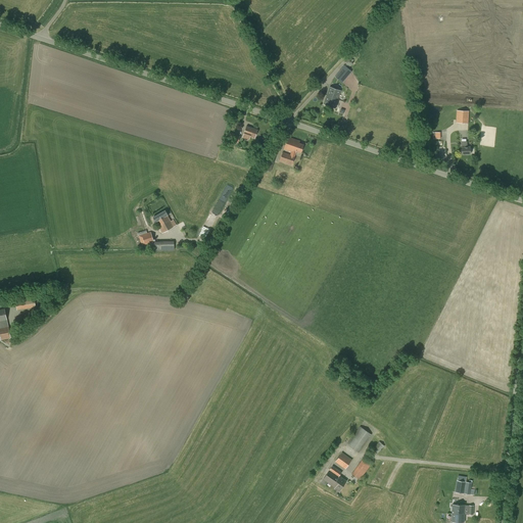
[(334,77),(338,81),(348,68),(353,62),(352,61),(353,60),(351,59),(350,60),(346,58),(344,60),(346,61),(344,63),(346,64),(344,65),(334,77)]
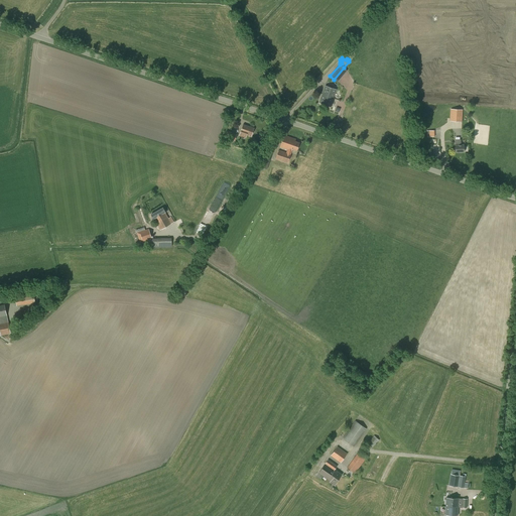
[(344,68),(334,80),(338,83),(347,71),(344,68)]
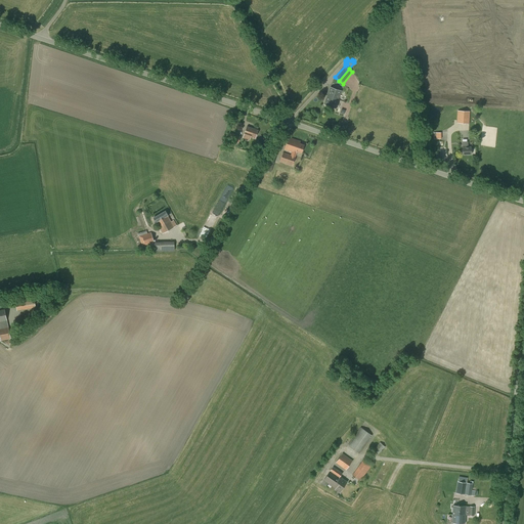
[(338,99),(341,91),(330,87),(326,95),(338,99)]
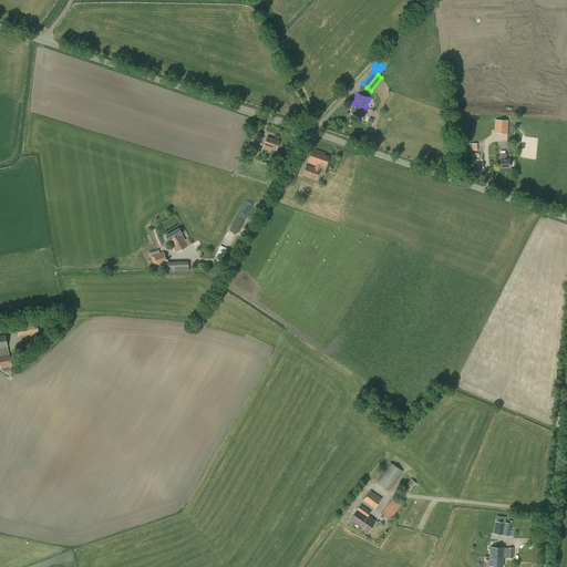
[(353,104),(350,112),(350,113),(362,117),(366,107),(353,103),(353,104)]
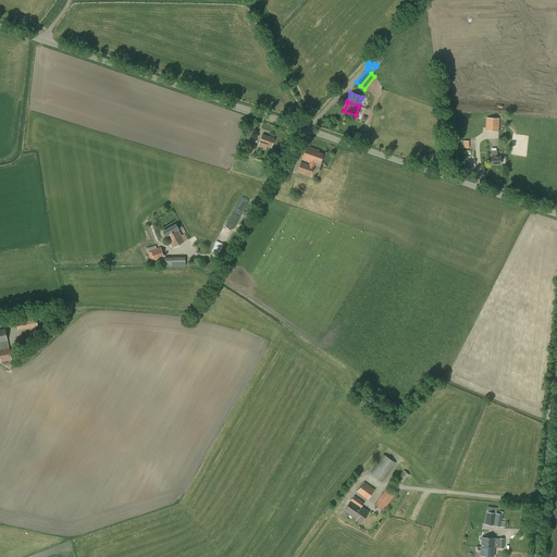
[(499,119),(486,118),(485,131),(498,132),(499,119)]
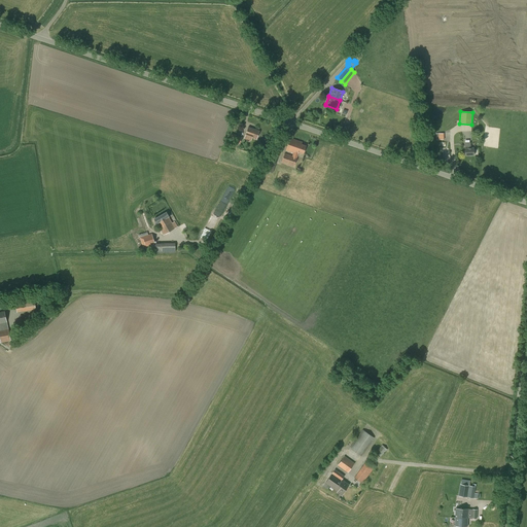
[(248,127),(244,139),(251,141),(252,137),(257,139),(259,131),(248,127)]
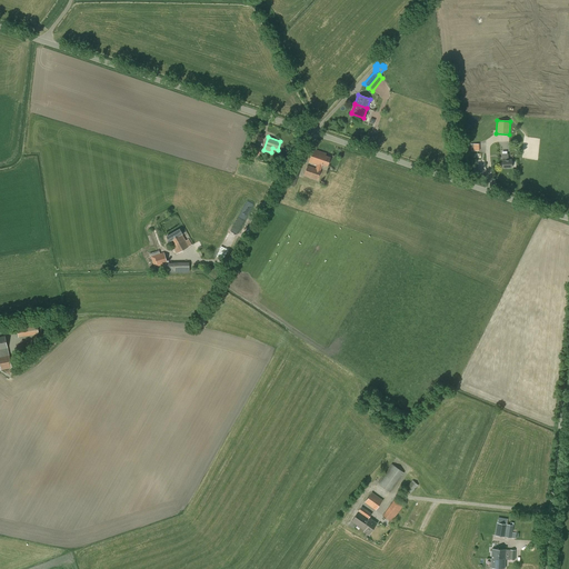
[(247,152),(259,157),(262,148),(250,143),(247,152)]
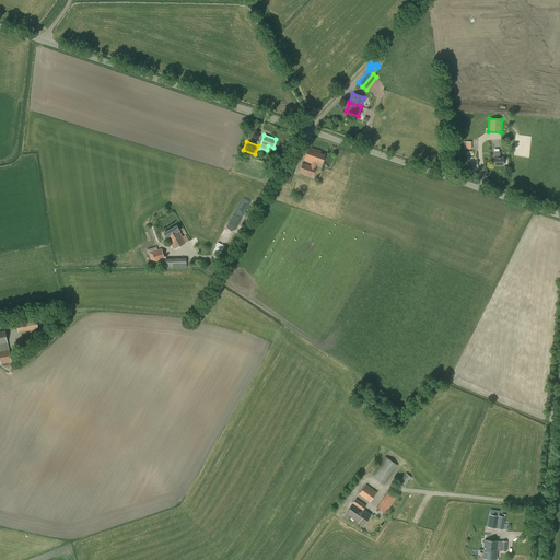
[(299,173),(313,177),(317,164),(317,162),(323,164),(326,154),(321,153),(322,151),(308,147),(304,160),(312,163),(311,165),(302,163),(299,173)]
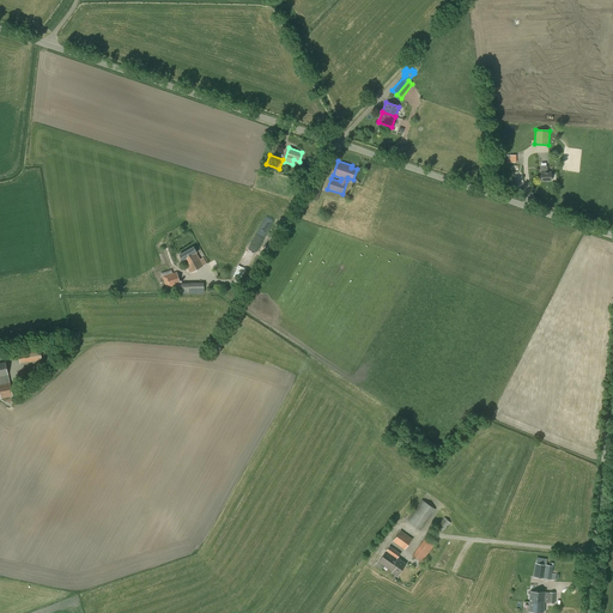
[(540,173),(541,181),(551,181),(551,171),(548,171),(547,167),(540,167),(541,173),(540,173)]
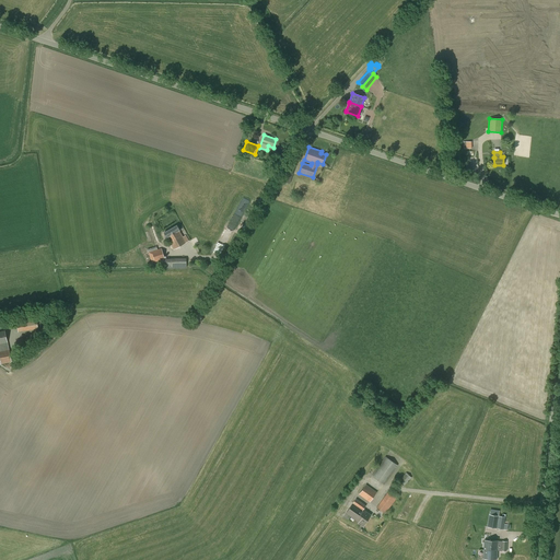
[(288,164),(282,182),(290,184),(295,167),(294,166),(295,162),(291,161),(290,165),(288,164)]
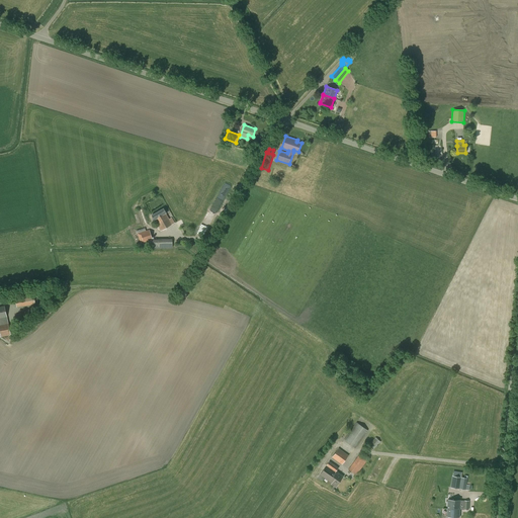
[(154,221),(155,220),(161,231),(175,223),(172,218),(169,220),(166,213),(167,213),(164,208),(151,216),(154,221)]
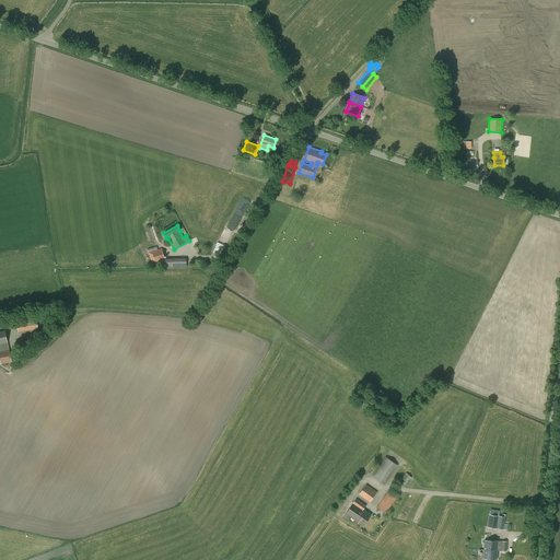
[(147,249),(148,253),(149,253),(150,258),(148,258),(150,263),(151,261),(152,263),(153,263),(154,266),(165,261),(162,248),(158,249),(156,246),(147,249)]
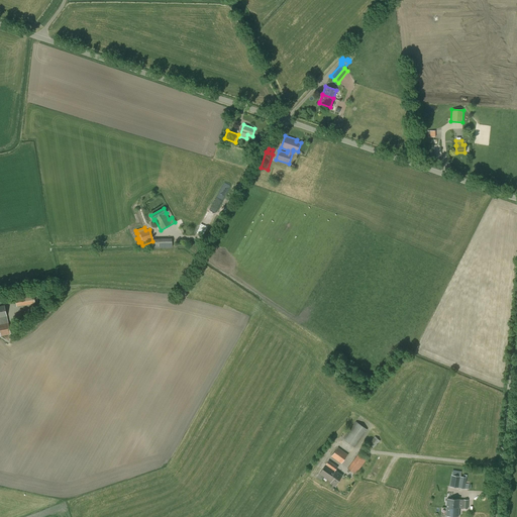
[(153,238),(153,247),(172,247),(172,238),(153,238)]
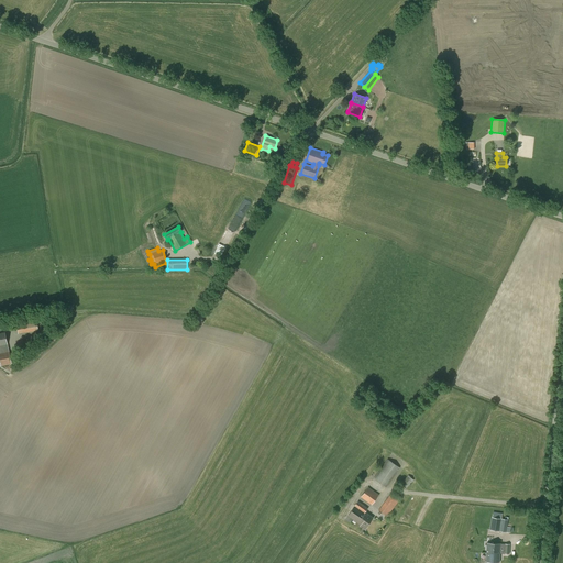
[(17,326),(18,333),(39,331),(37,322),(17,326)]
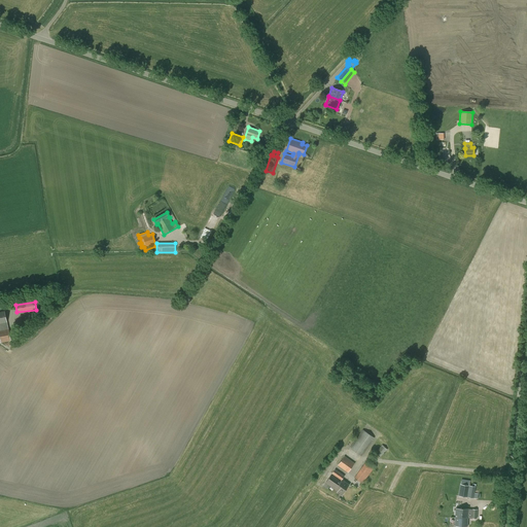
[(0,339),(1,343),(10,341),(8,329),(7,322),(6,322),(4,311),(0,312),(0,339)]
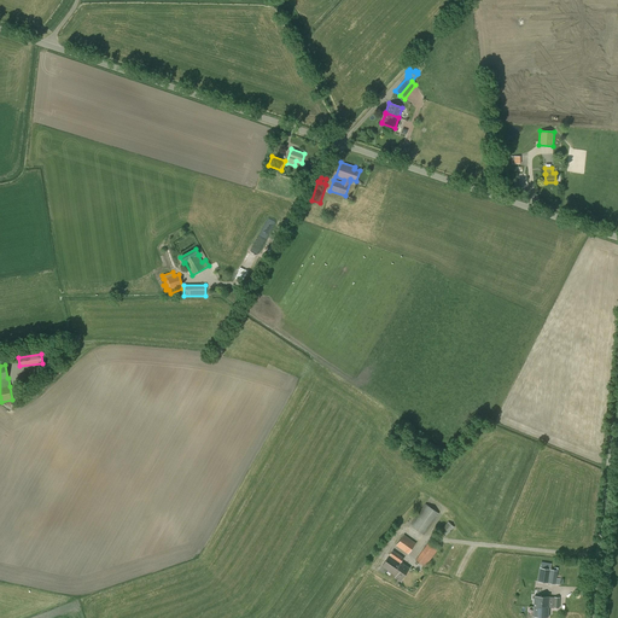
[(18,382),(25,389),(33,383),(34,383),(42,373),(36,367),(27,377),(24,374),(18,382)]
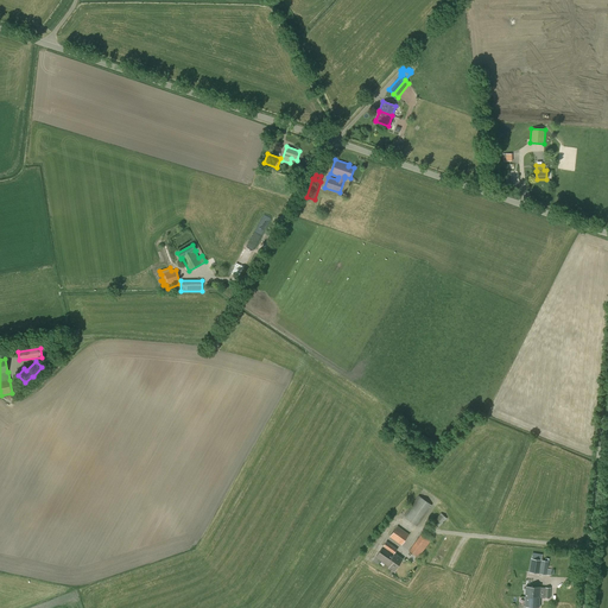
[(403,517),(417,526),(432,505),(418,495),(403,517)]
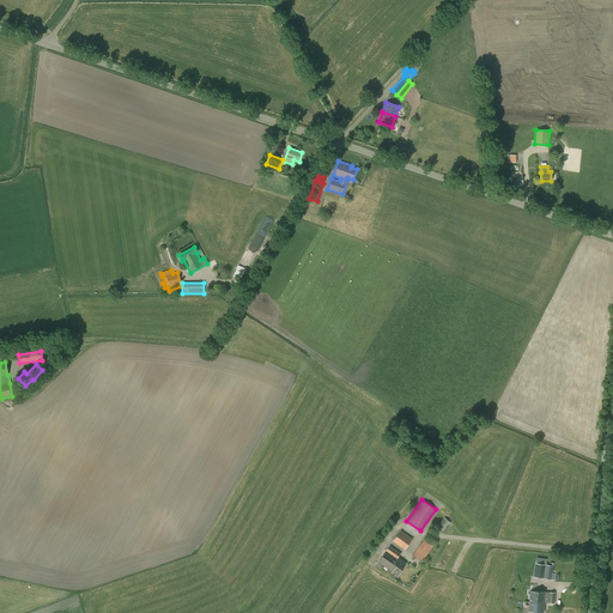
[(436,527),(442,533),(450,523),(444,517),(436,527)]
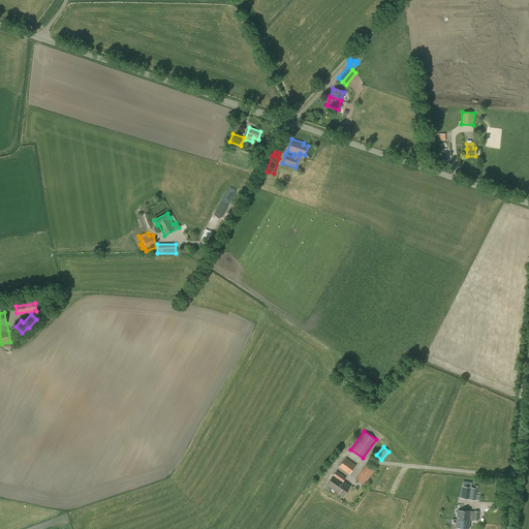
[(339,467),(349,474),(355,465),(345,458),(339,467)]
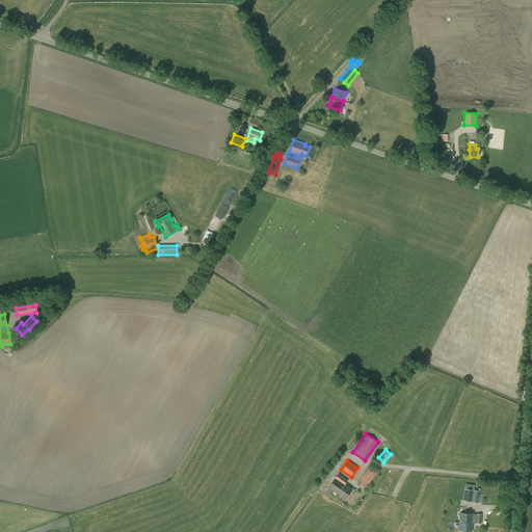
[(369,468),(357,482),(366,488),(377,473),(369,468)]
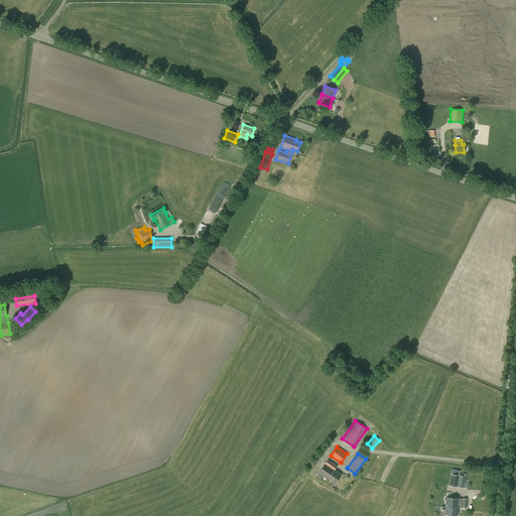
[(330,482),(335,486),(343,475),(335,469),(338,466),(328,460),(318,473),(331,481),(330,482)]
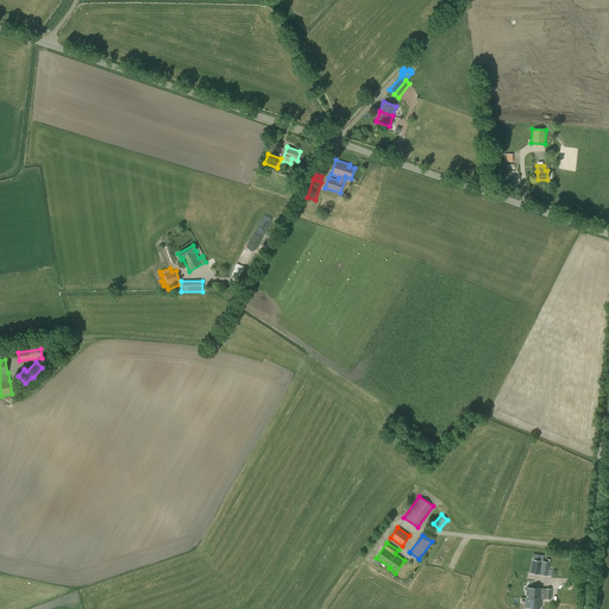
[(542,556),(534,553),(533,559),(532,559),(529,573),(552,577),(553,571),(548,570),(550,563),(542,560),(542,556)]
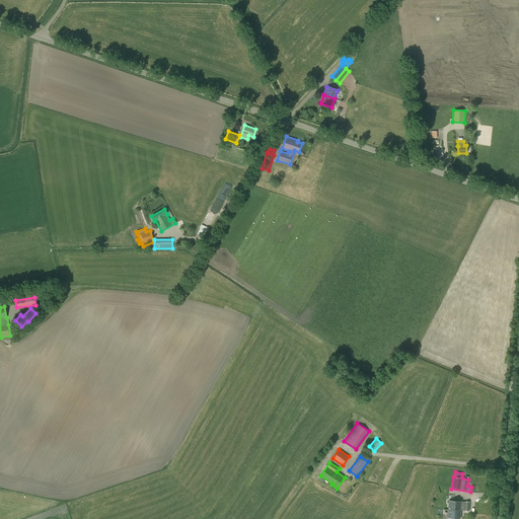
[(470,502),(465,501),(465,502),(461,501),(448,501),(447,518),(460,518),(461,510),(465,511),(469,511),(470,502)]
